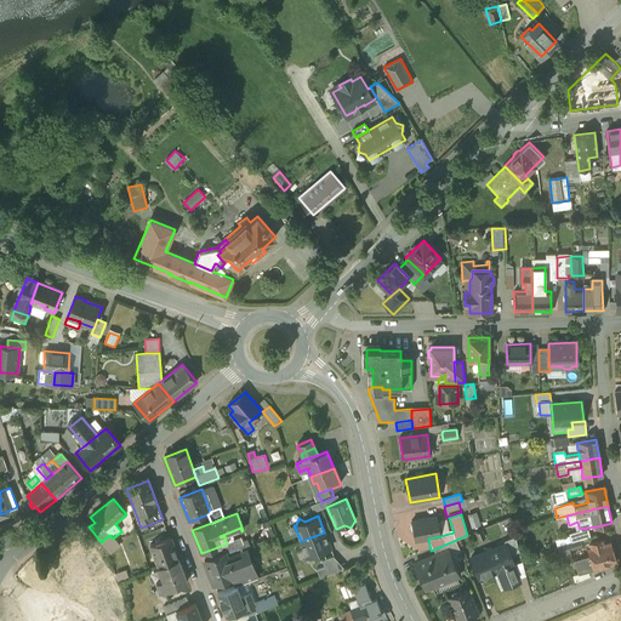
[(468,518),(472,530),(480,528),(477,516),(468,518)]
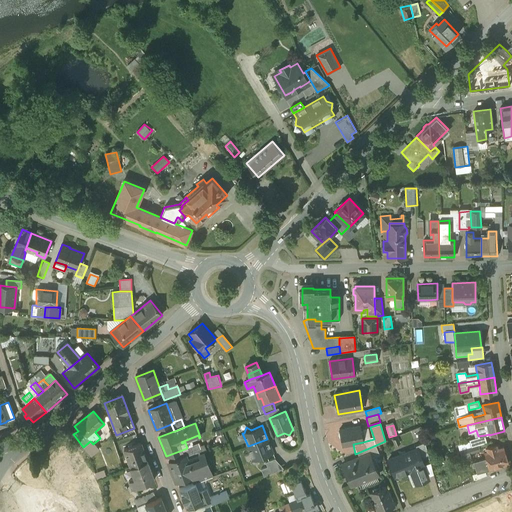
[(360,427),(339,430),(342,446),(353,444),(363,442),(360,427)]
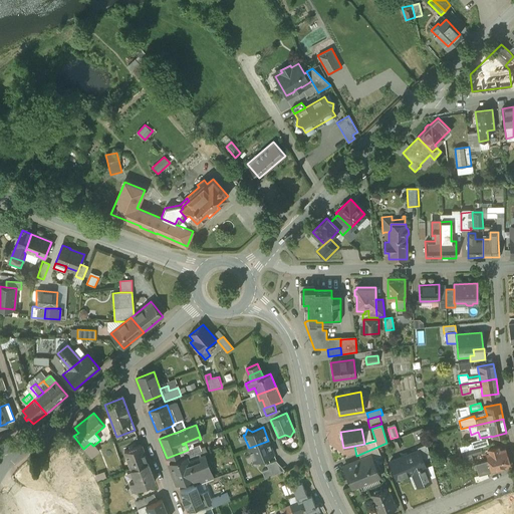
[(487,437),(480,438),(472,441),(475,449),(480,447),(489,444),(487,437)]
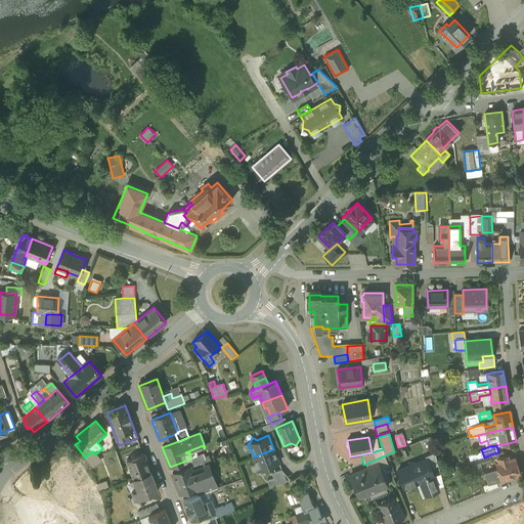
[(279,463),(273,449),(254,456),(259,471),(260,471),(266,473),(268,468),(279,463)]
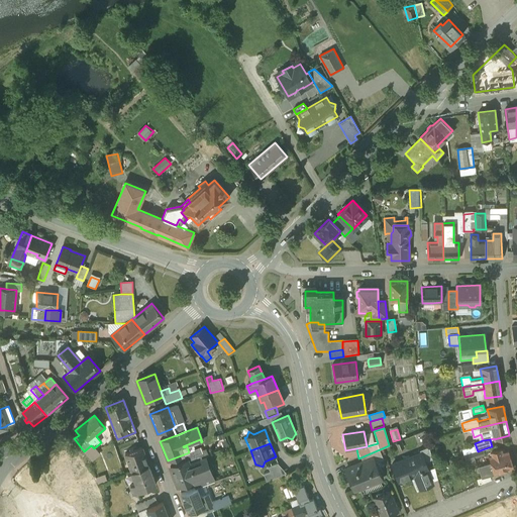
[(91,445),(84,451),(87,454),(91,460),(99,454),(96,450),(96,451),(94,448),(91,445)]
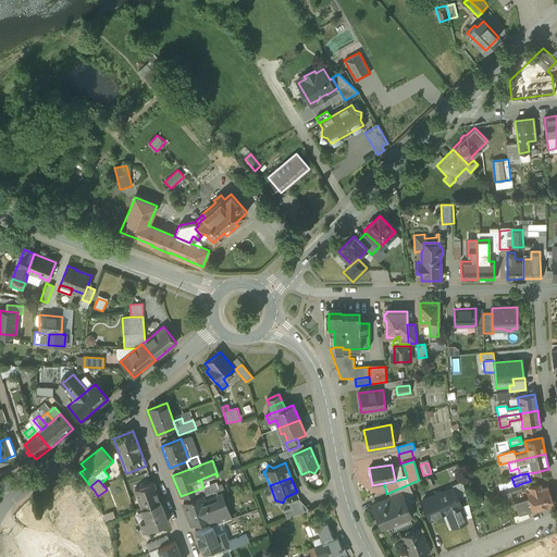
[(462,481),(452,485),(454,489),(458,498),(466,495),(462,481)]
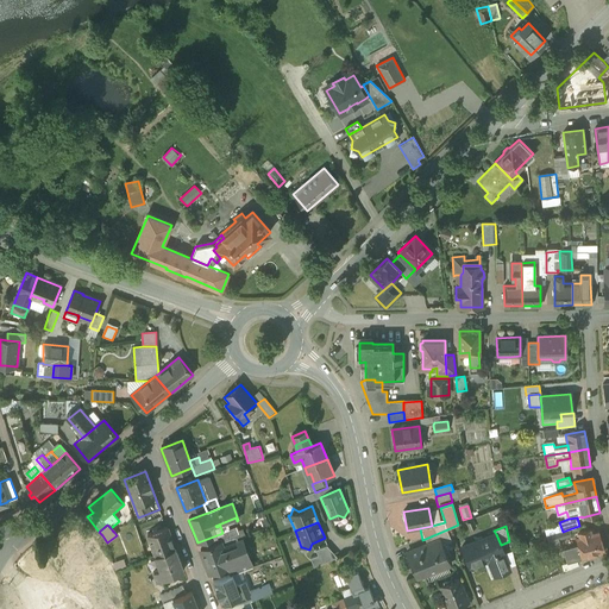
[(223,533),(217,535),(217,538),(219,544),(220,542),(220,544),(239,537),(236,527),(223,533)]
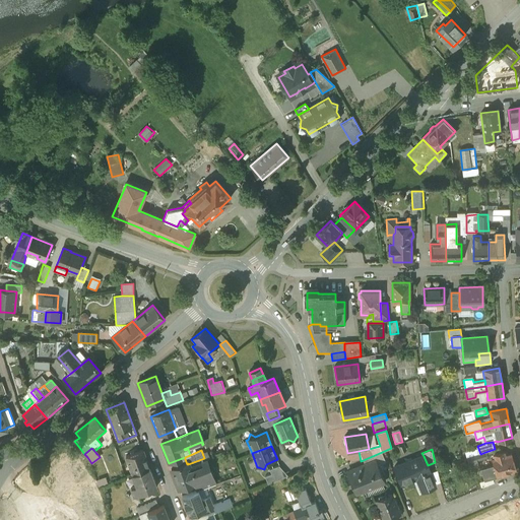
[(142,451),(126,457),(132,474),(149,468),(142,451)]
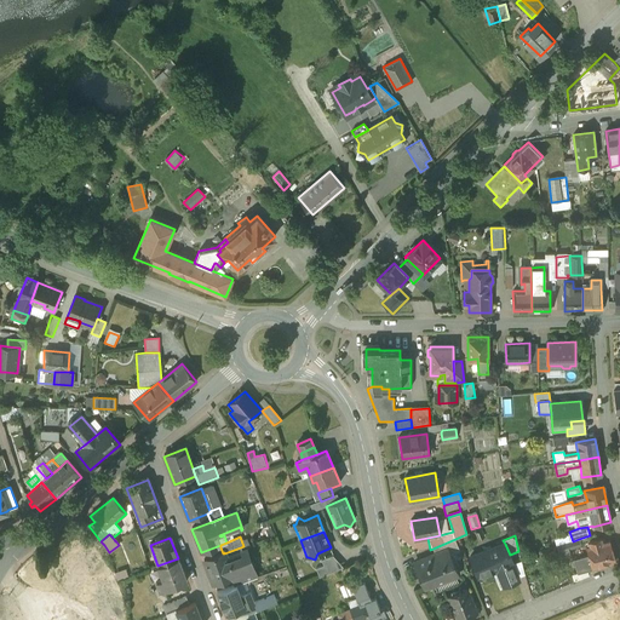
[(609,540),(602,543),(601,538),(589,541),(590,546),(586,547),(589,556),(592,568),(615,561),(609,540)]
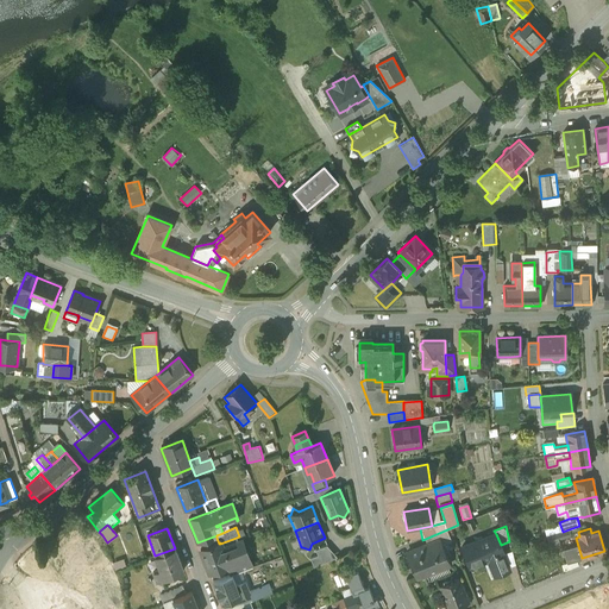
[(447,529),(425,539),(427,545),(438,541),(440,546),(452,541),(447,529)]
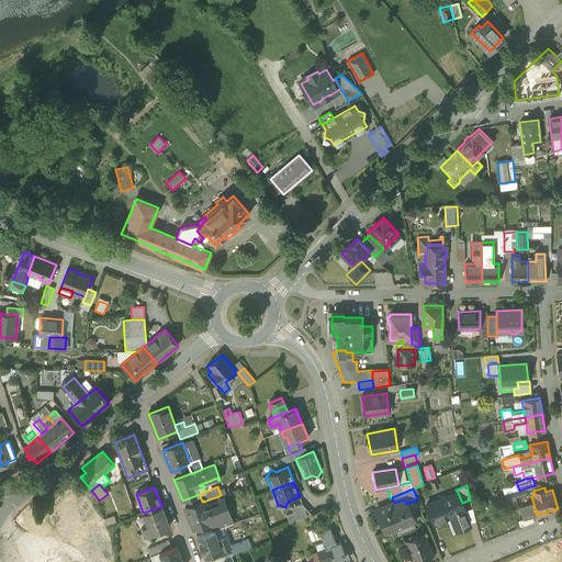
[(458,493),(426,505),(434,524),(453,516),(460,530),(470,527),(464,512),(465,512),(462,503),(458,493)]
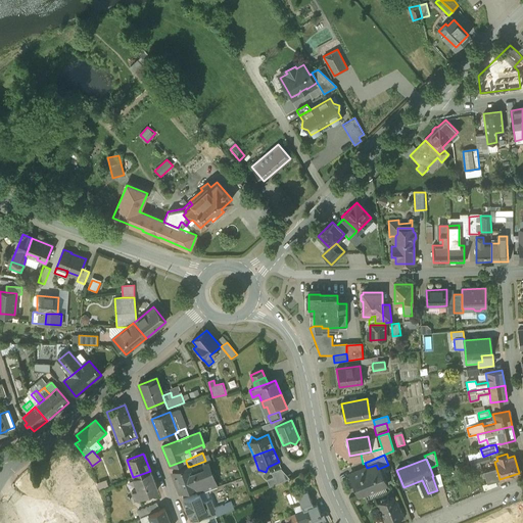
[(84,495),(95,486),(74,460),(52,478),(55,482),(47,488),(53,496),(62,489),(65,493),(76,484),(84,495)]
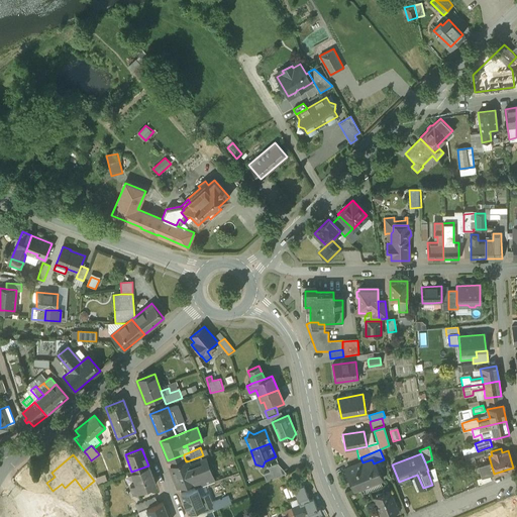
[(363,462),(347,470),(355,490),(380,480),(374,463),(372,459),(363,462)]
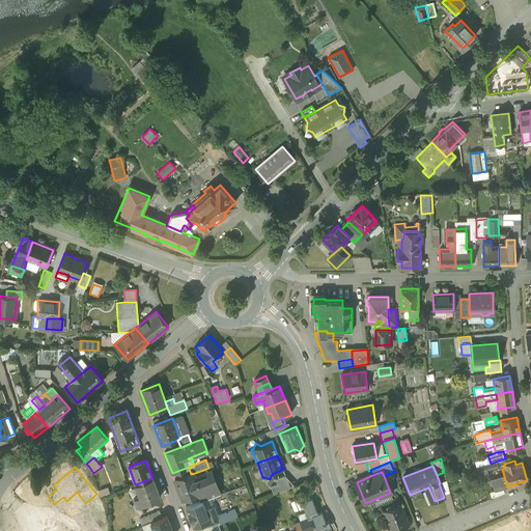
[(191,474),(174,480),(183,501),(199,495),(213,490),(212,488),(208,478),(196,483),(192,474),(192,473),(191,474)]
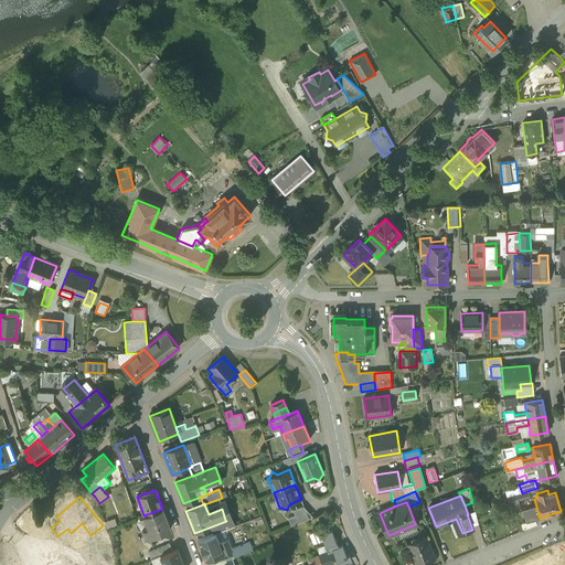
[(295,515),(296,516),(307,512),(304,505),(294,510),(295,515)]
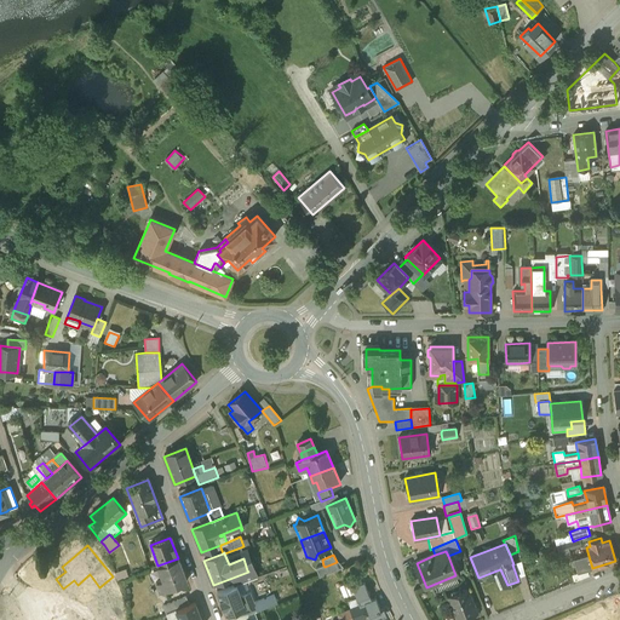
[(343,567),(333,555),(337,562),(339,569),(343,567)]
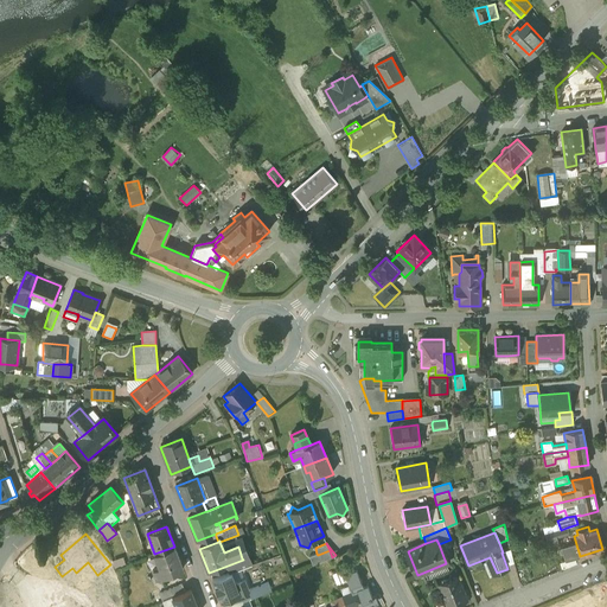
[(576,544),(562,548),(566,560),(580,556),(576,544)]
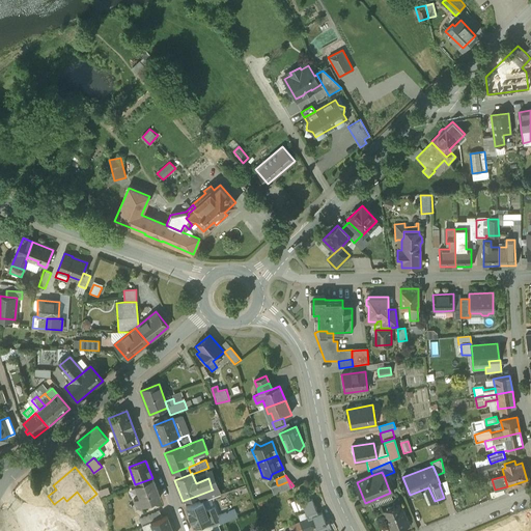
[(135,484),(139,497),(134,499),(137,507),(143,504),(160,499),(160,497),(158,492),(155,484),(152,479),(152,478),(135,484)]
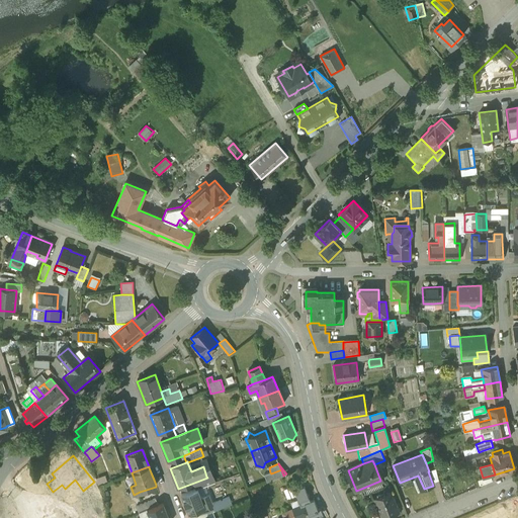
[(271,473),(273,480),(283,476),(281,469),(271,473)]
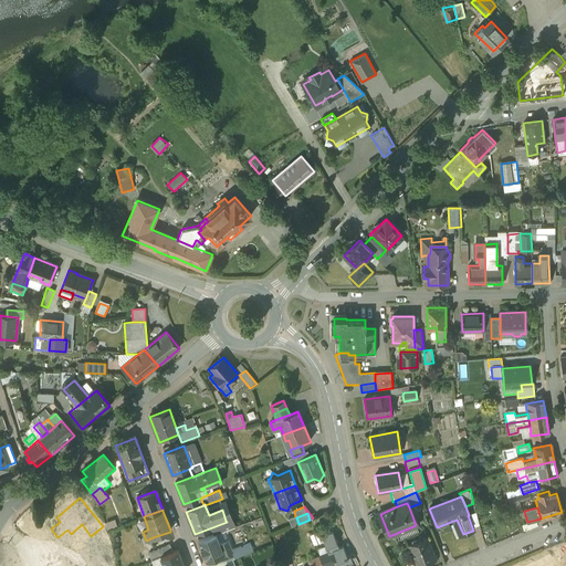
[(292,526),(299,524),(296,517),(295,516),(289,519),(292,526)]
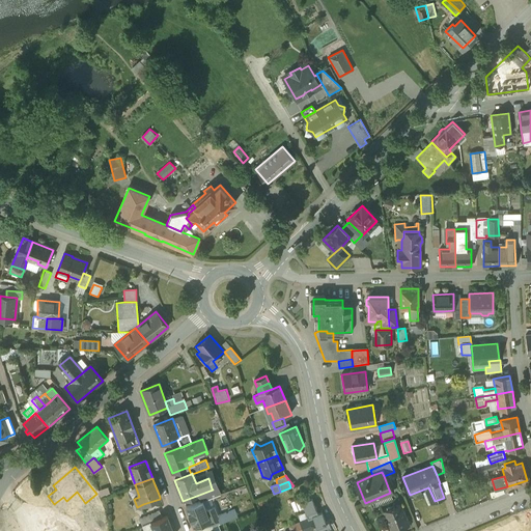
[(213,490),(199,495),(202,501),(220,495),(217,486),(212,488),(213,490)]
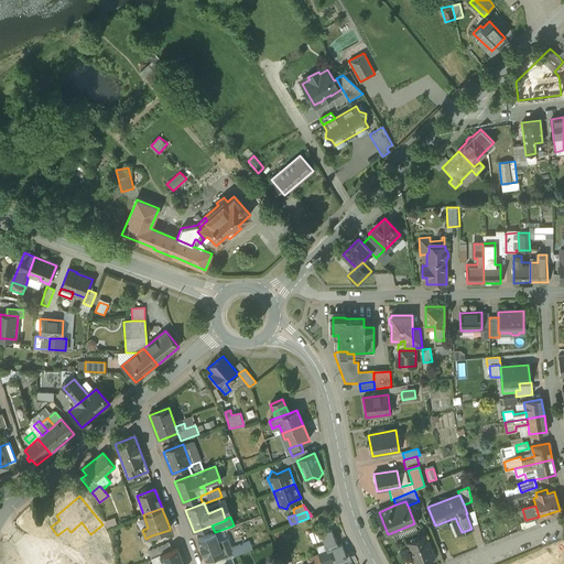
[(327,551),(308,559),(310,563),(325,563),(333,561),(334,563),(346,563),(346,562),(348,561),(342,544),(337,546),(331,530),(321,534),(327,551)]
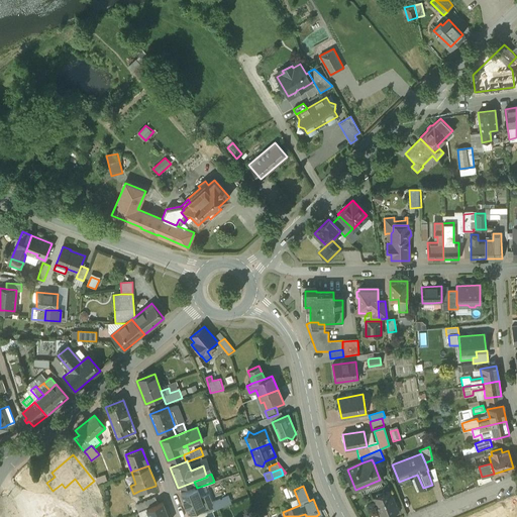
[(197,488),(181,494),(188,513),(212,504),(211,503),(208,493),(200,496),(197,488)]
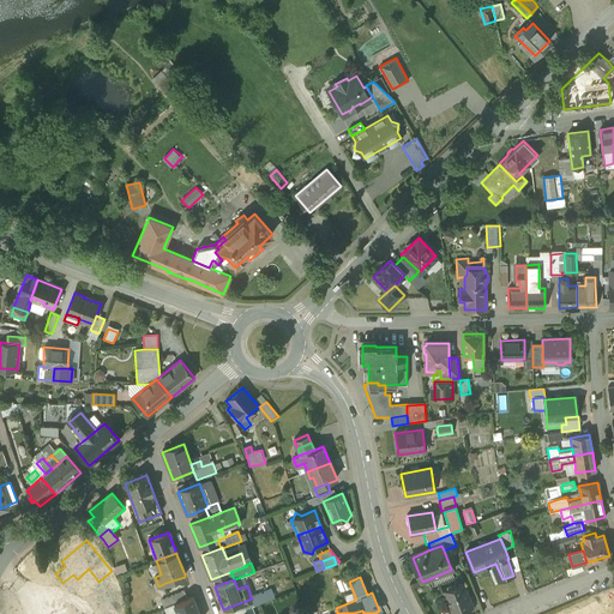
[(463,583),(443,591),(452,613),(457,613),(473,608),(463,583)]
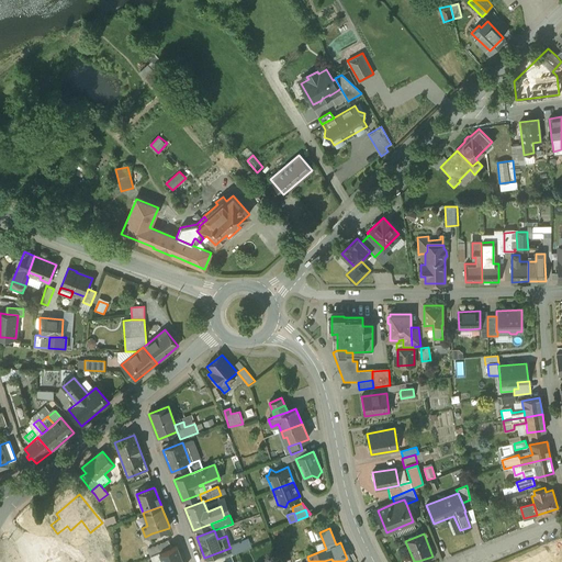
[(83,555),(104,544),(100,536),(79,547),(83,555)]
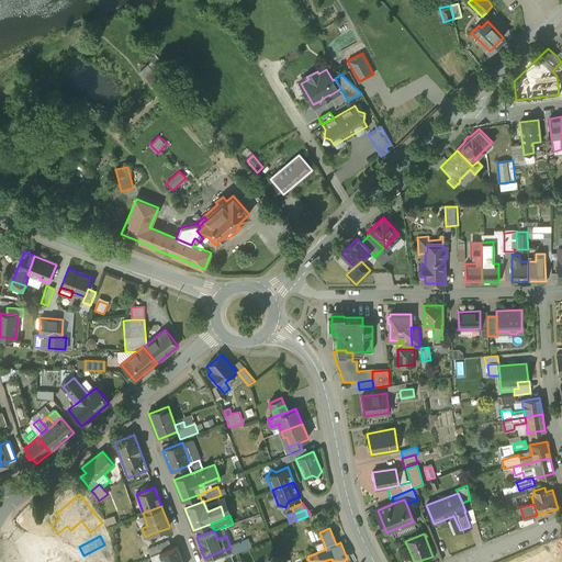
[(248,539),(229,547),(231,548),(233,554),(251,547),(248,539)]
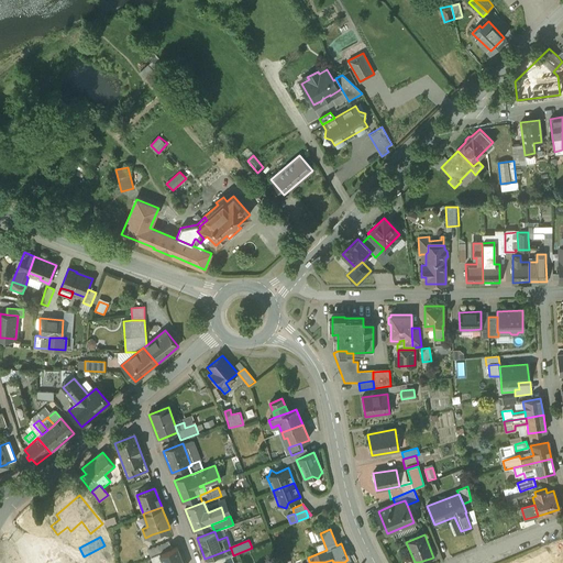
[(168,543),(148,551),(151,558),(159,554),(172,550),(168,543)]
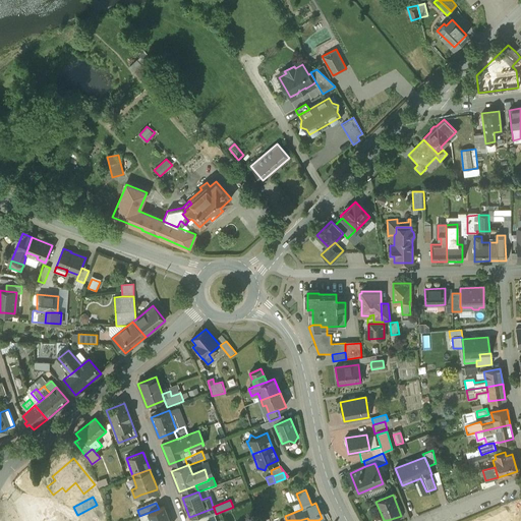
[(159,509),(148,513),(150,520),(169,520),(164,507),(159,509)]
